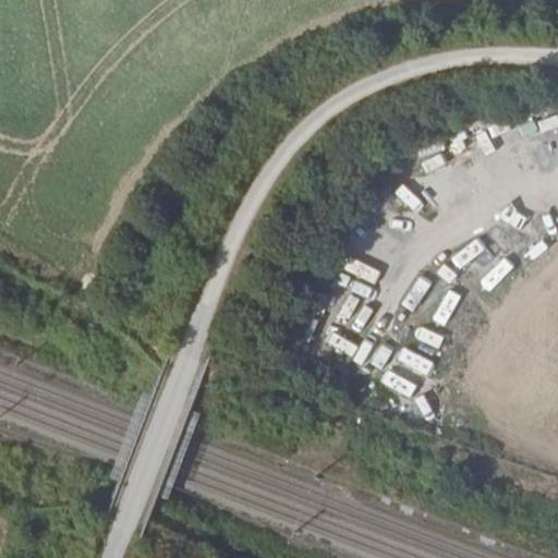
[(410,178),(400,189),(423,210),(433,199),(410,178)]
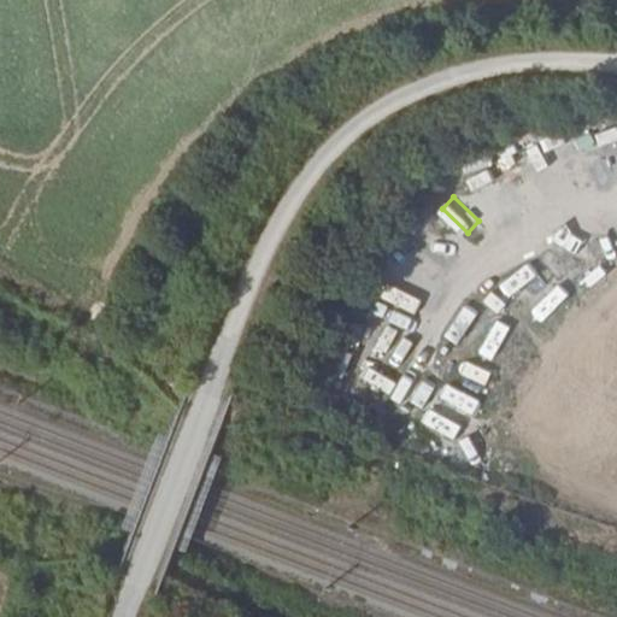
[(528,262),(499,286),(510,299),(539,275),(528,262)]
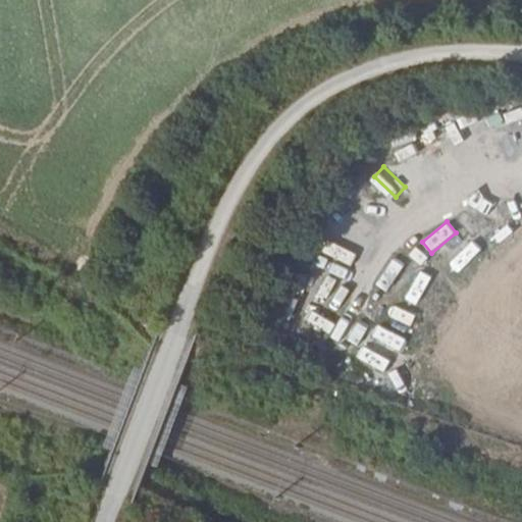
[(330,254),(351,262),(356,250),(335,242),(330,254)]
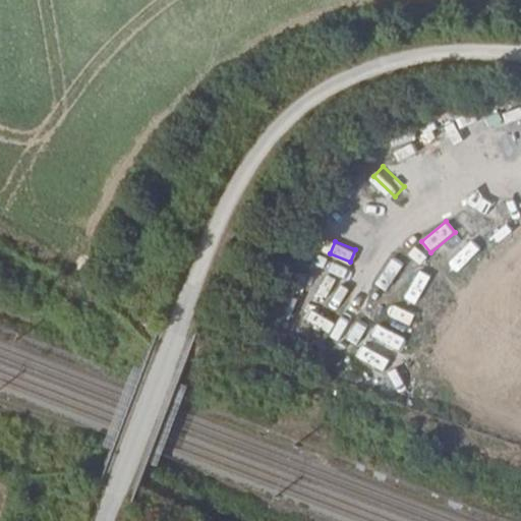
[(419,270),(404,299),(416,306),(432,276),(419,270)]
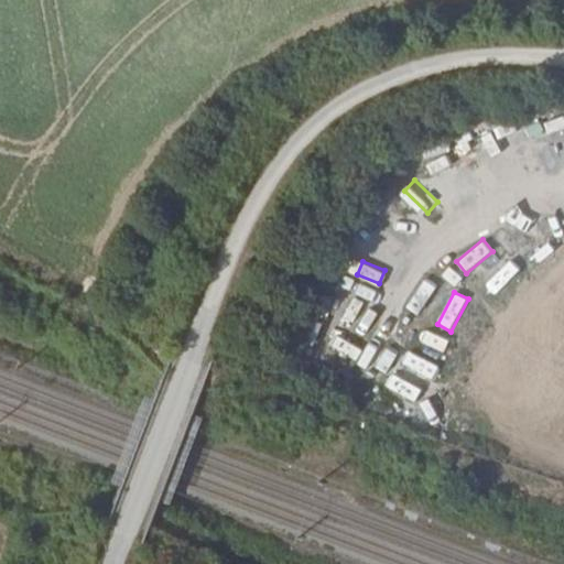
[(424,349),(445,357),(451,340),(430,334),(424,349)]
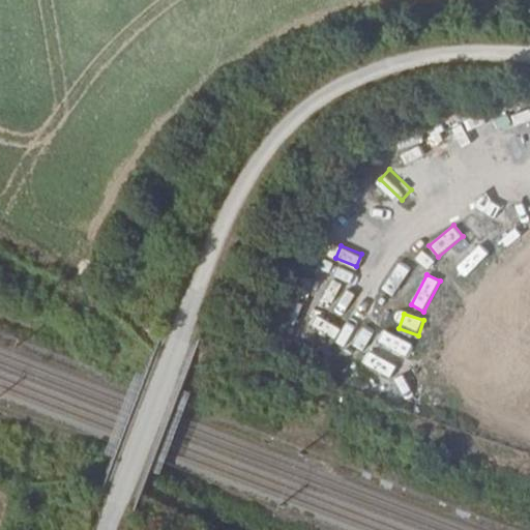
[(332,344),(341,329),(317,315),(308,329),(332,344)]
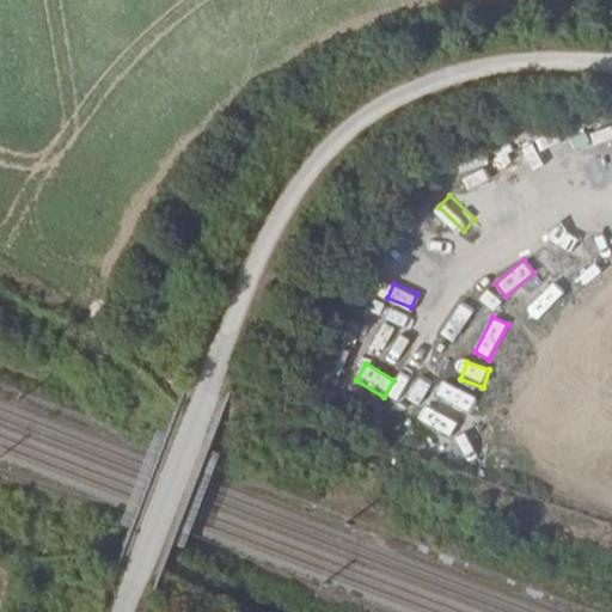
All buildings are outlined.
